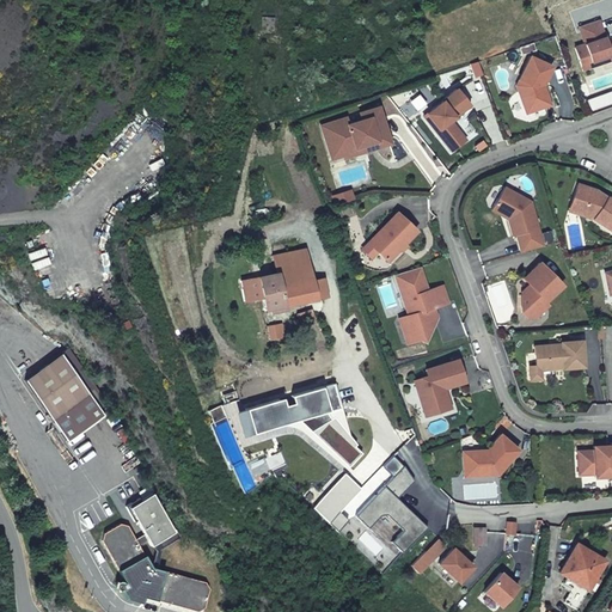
[(585,44),(575,47),(583,71),(599,66),(611,60),(611,40),(607,42),(600,20),(580,28),(585,44)]
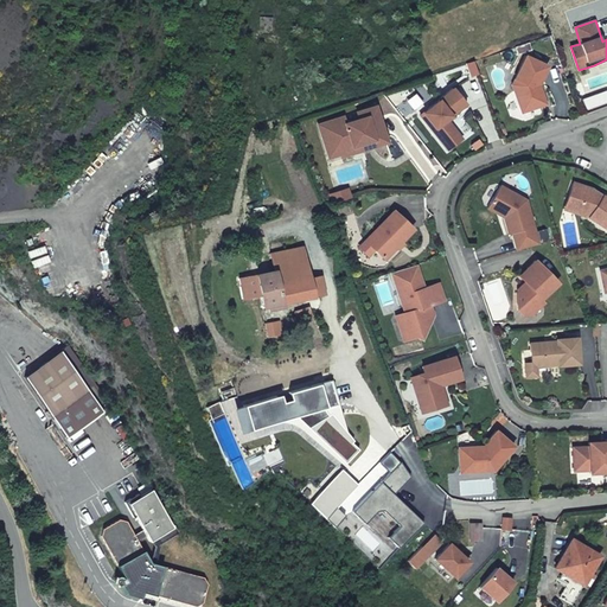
[(516,48),(518,55),(531,50),(529,43),(516,48)]
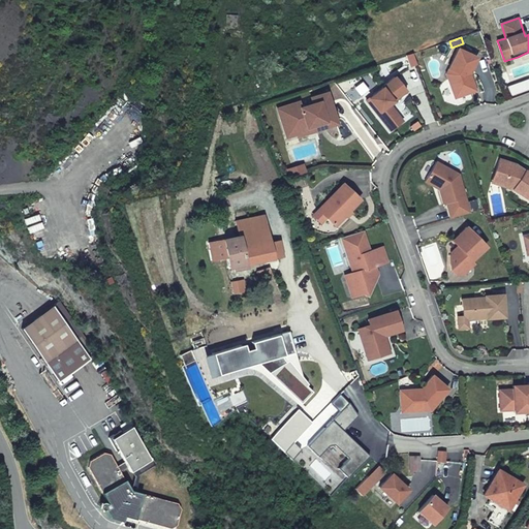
[(459,47),(445,73),(456,99),(466,95),(477,91),(471,74),(479,57),(459,47)]
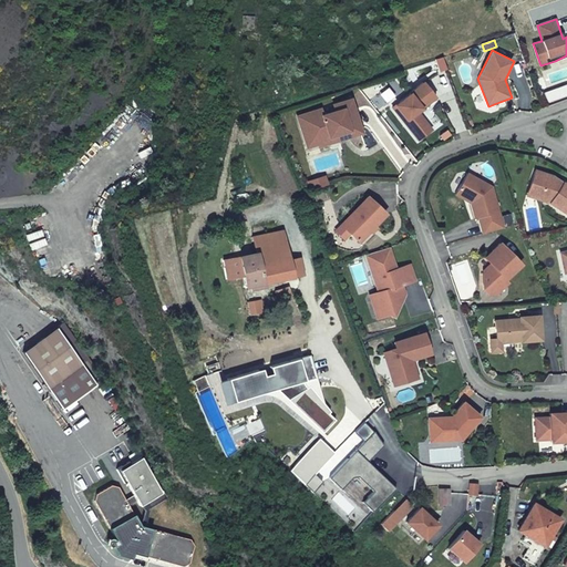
[(446,69),(442,57),(435,60),(440,71),(446,69)]
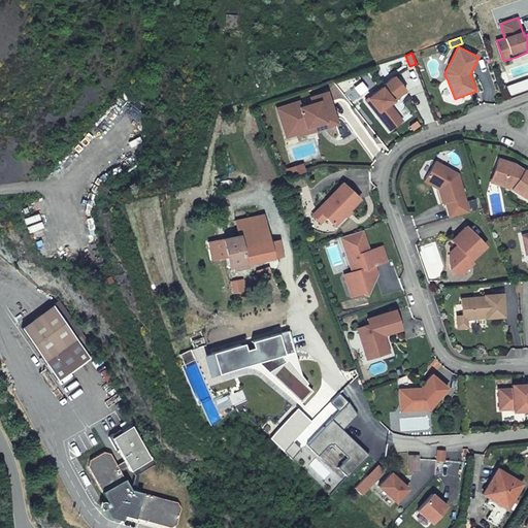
[(390,105),(407,91),(395,75),(365,100),(390,131),(396,126),(402,121),(390,105)]
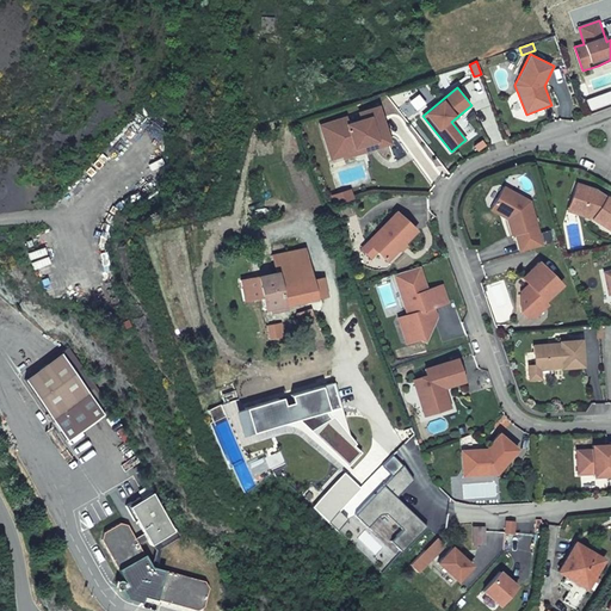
[(368,152),(393,143),(380,105),(358,112),(360,118),(350,123),(347,116),(319,125),(331,160),(344,155),(345,160),(368,152)]
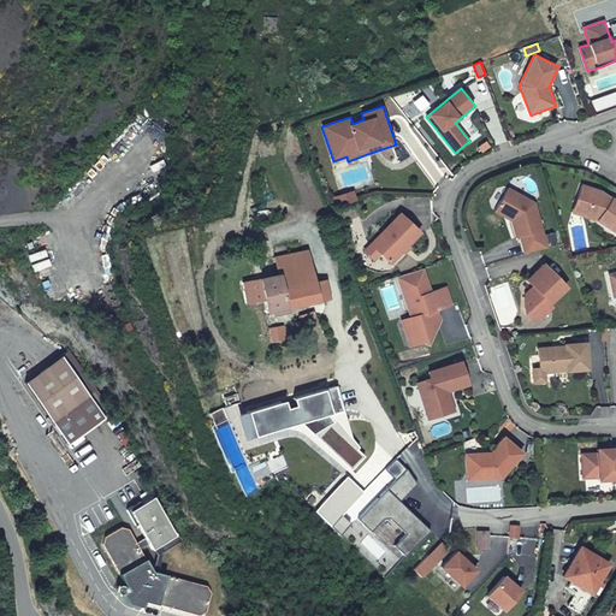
[(490,147),(485,141),(478,147),(481,153),(490,147)]
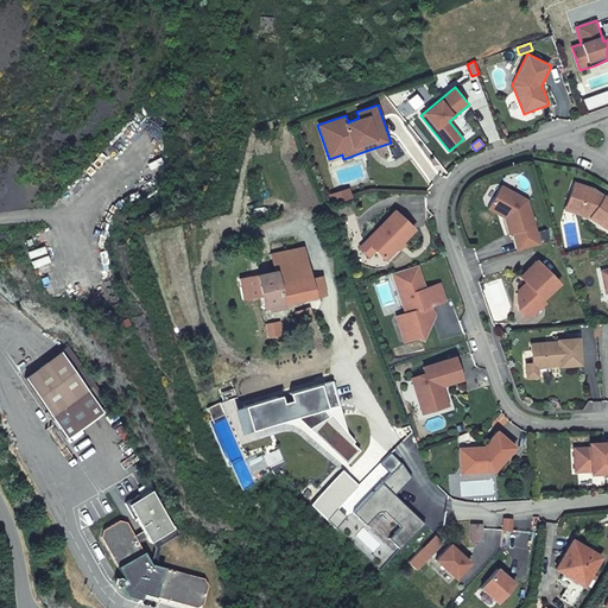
[(575,182),(565,210),(590,217),(607,229),(607,196),(595,188),(575,182)]
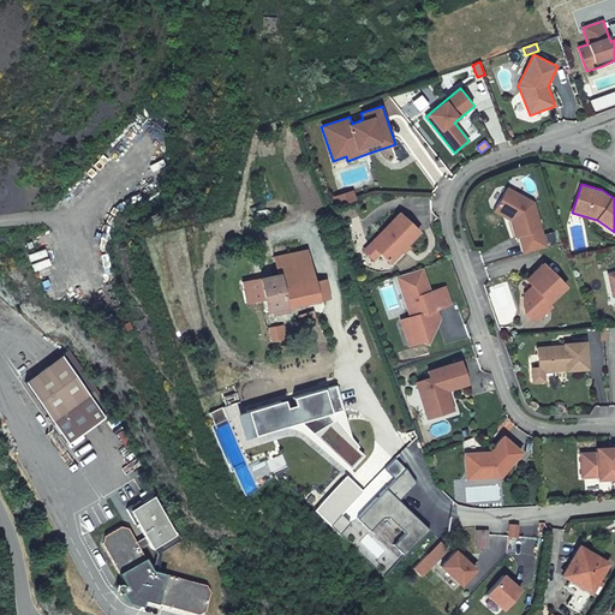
[(523,255),(547,248),(533,202),(508,186),(494,212),(509,220),(512,228),(514,238),(518,237),(523,255)]
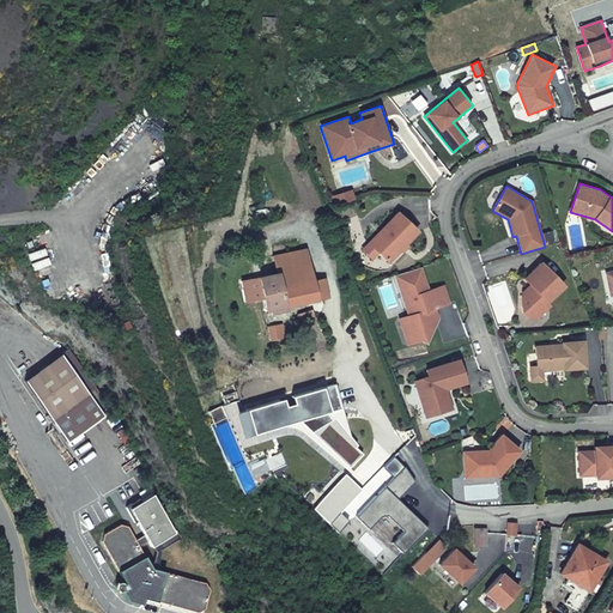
[(356,199),(352,189),(332,195),(334,206),(356,199)]
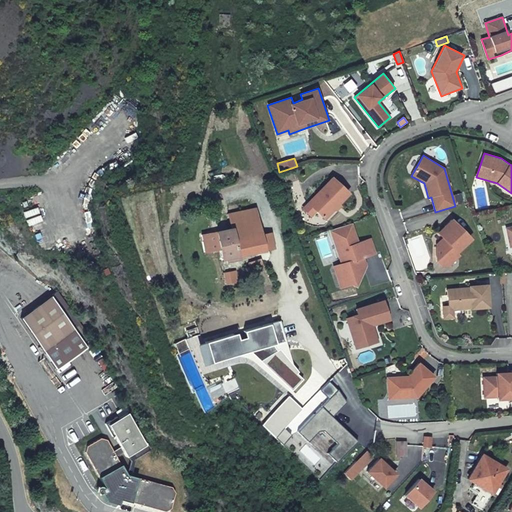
[(316,212),(326,221),(351,194),(343,185),(333,176),(308,203),(316,212)]
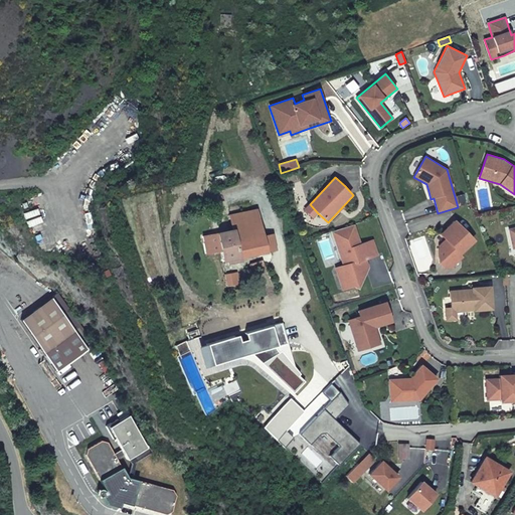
[(313,218),(318,213),(310,204),(304,210),(313,218)]
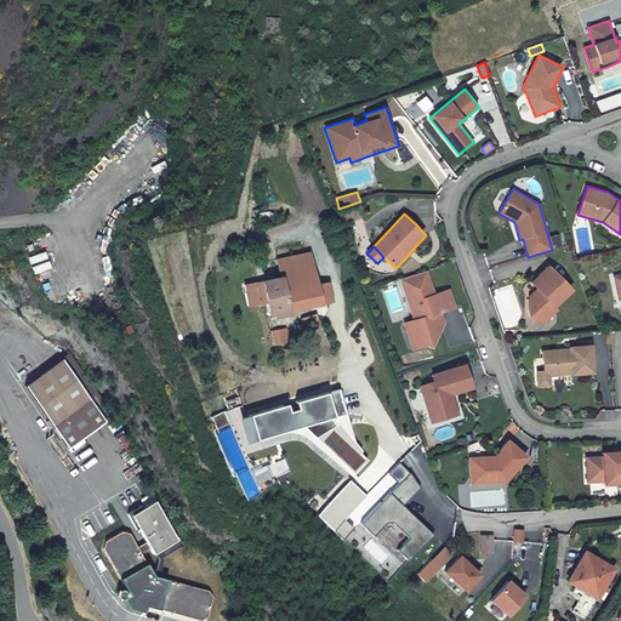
[(279,275),(260,280),(266,303),(268,317),(275,315),(277,318),(291,315),(291,311),(307,308),(323,305),(319,284),(311,250),(275,258),(279,275)]
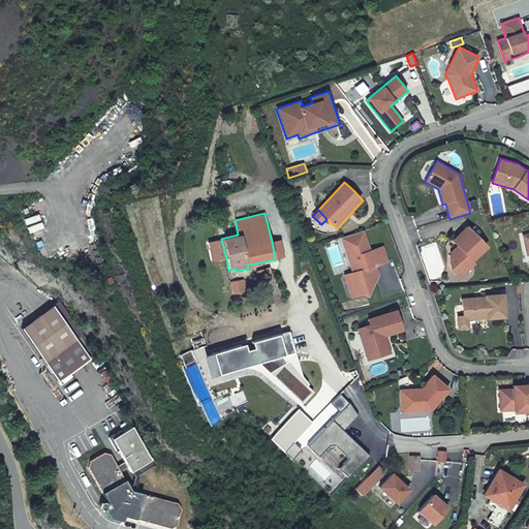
[(473,261),(489,246),(469,225),(460,234),(453,241),(458,246),(452,251),(453,270),(457,275),(463,276),(475,265),(473,261)]
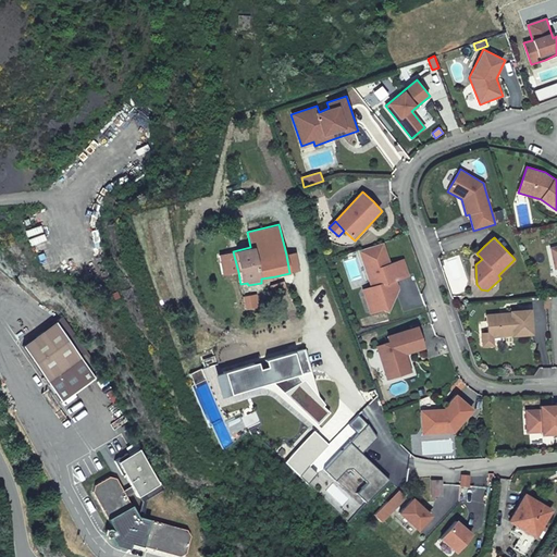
[(391,263),(383,243),(359,250),(372,286),(363,289),(371,313),(382,309),(388,312),(399,289),(396,281),(409,276),(407,268),(404,259),(391,263)]
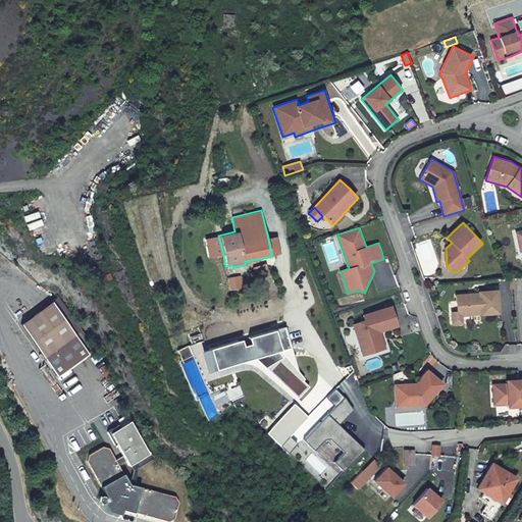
[(204,239),(209,258),(223,255),(218,236),(204,239)]
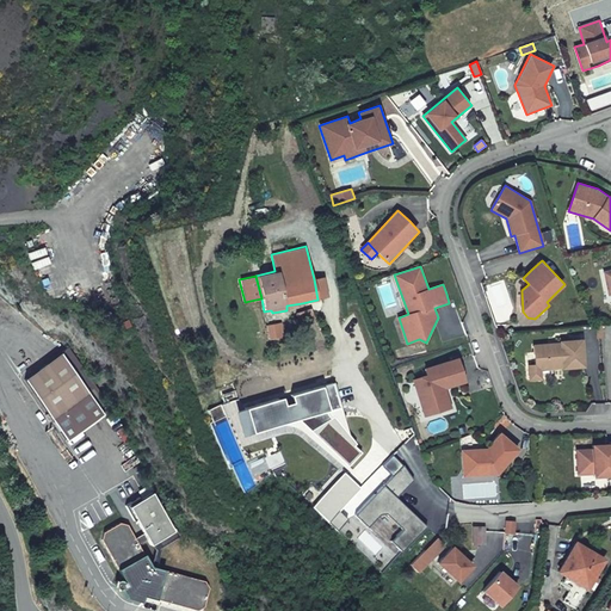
[(314,279),(318,300),(328,297),(323,277),(314,279)]
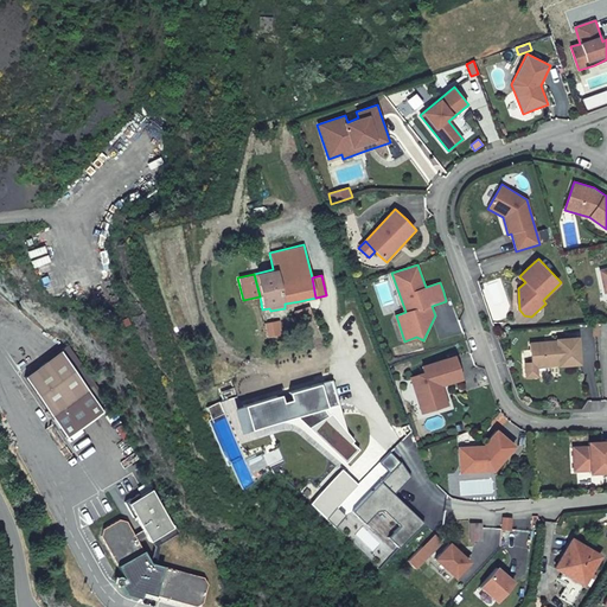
[(310,306),(296,310),(299,320),(312,317),(310,306)]
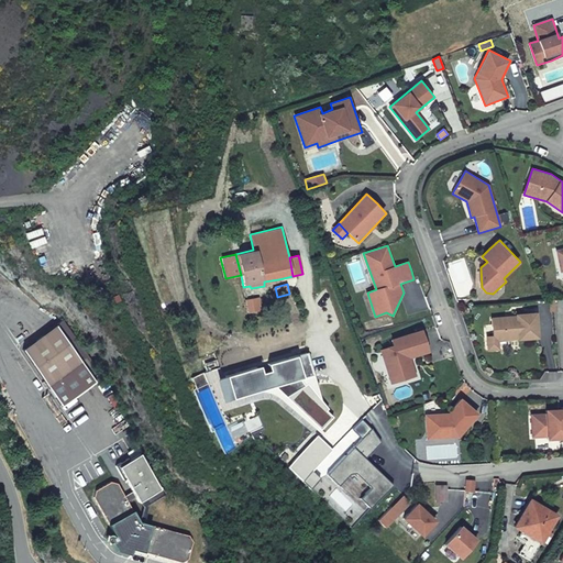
[(246,299),(249,312),(262,310),(260,297),(246,299)]
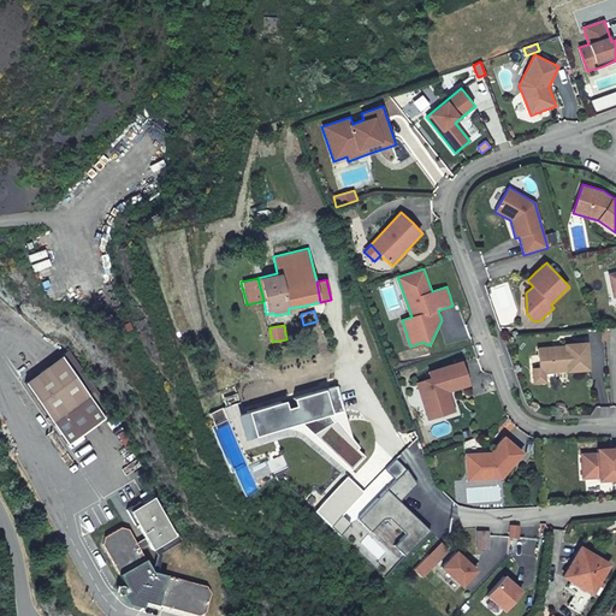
[(538,348),(539,367),(545,373),(568,372),(591,369),(588,342),(564,343),(564,345),(538,348)]
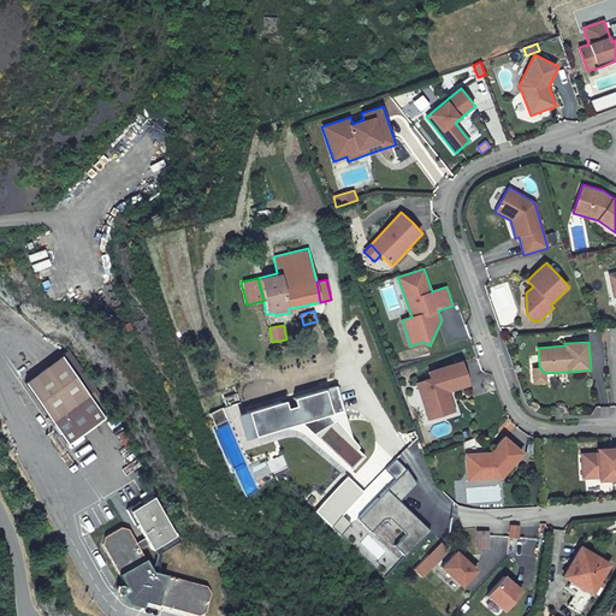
[(63,356),(27,381),(69,444),(106,419),(63,356)]
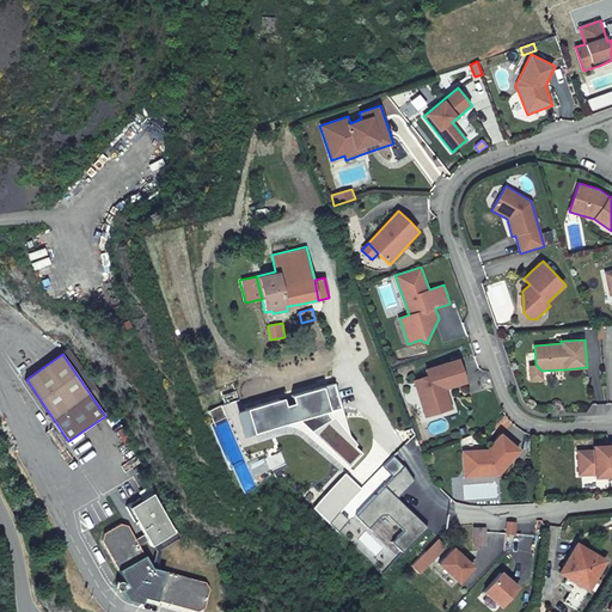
[(412,381),(424,417),(452,409),(446,389),(467,383),(459,359),(424,371),(427,377),(412,381)]
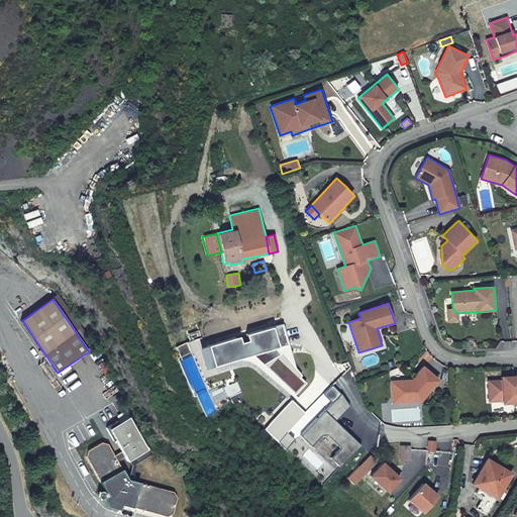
[(457,313),(452,308),(446,309),(448,321),(458,320),(457,313)]
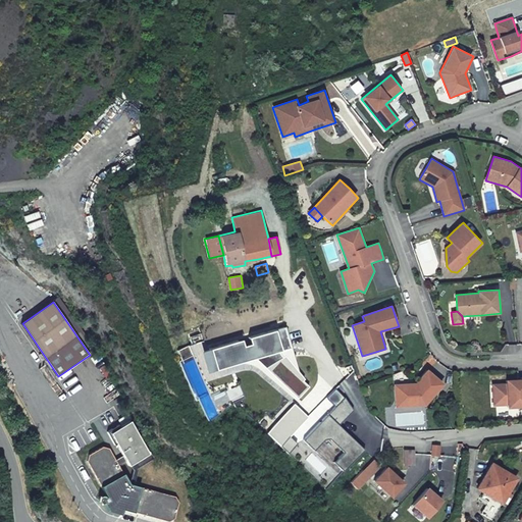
[(276,329),(282,350),(292,347),(285,327),(276,329)]
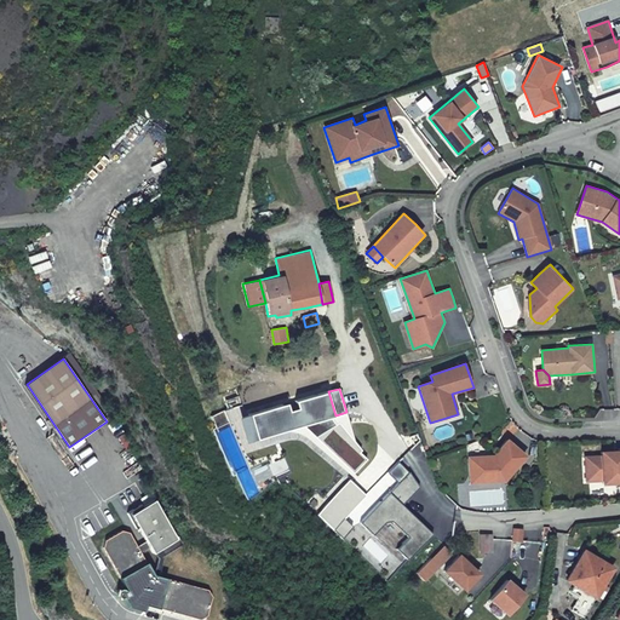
[(251,413),(259,438),(304,425),(355,475),(368,460),(361,452),(363,449),(351,436),(340,423),(337,425),(332,417),(336,415),(328,391),(297,401),(299,408),(291,411),(288,402),(251,413)]
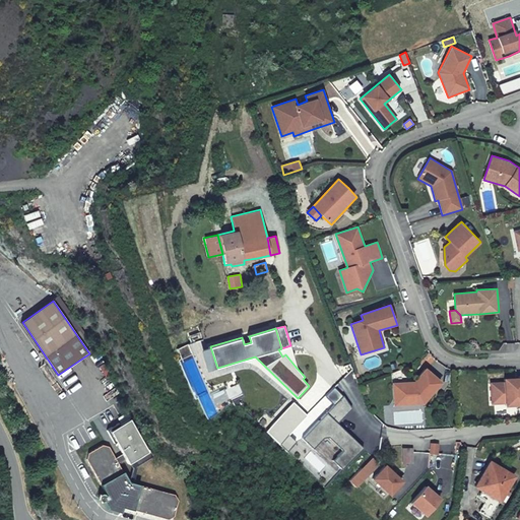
[(413,382),(392,383),(393,406),(424,404),(443,382),(427,368),(413,382)]
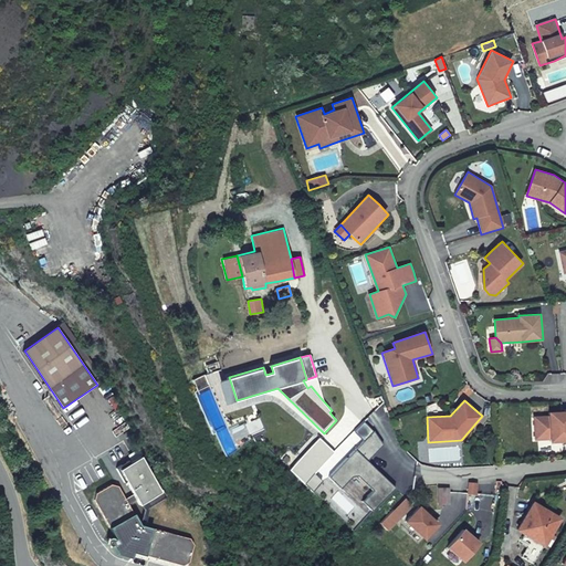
[(565,440),(565,410),(562,411),(547,412),(548,417),(549,439),(549,442),(565,440)]
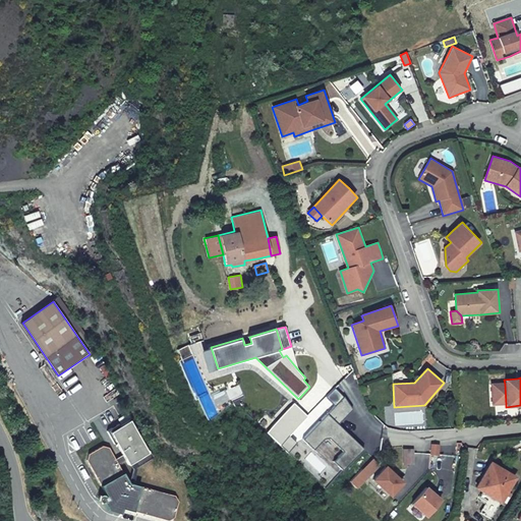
[(493,405),(506,404),(505,384),(491,384),(493,405)]
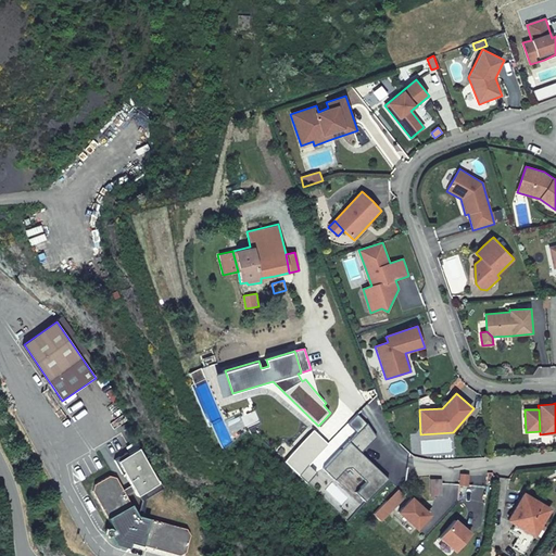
[(367,425),(351,440),(364,453),(377,438),(367,425)]
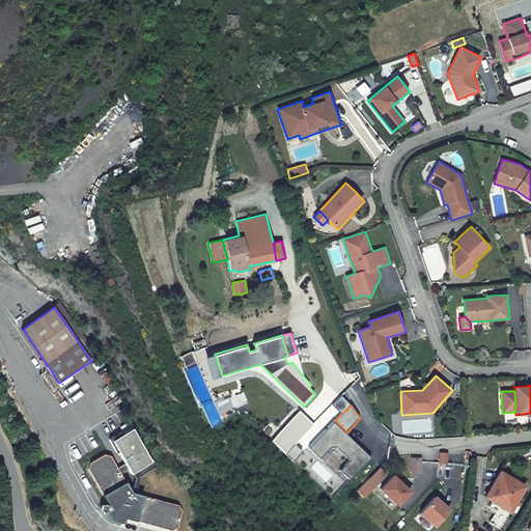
[(335,420),(308,447),(319,458),(332,447),(336,447),(348,459),(338,470),(348,480),(371,456),(360,444),(347,432),(335,420)]
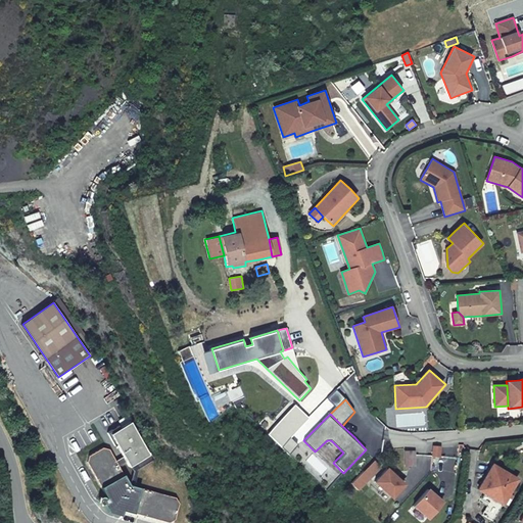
[(149,455),(130,422),(120,428),(119,426),(106,433),(113,446),(115,445),(122,457),(126,463),(128,467),(149,455)]
